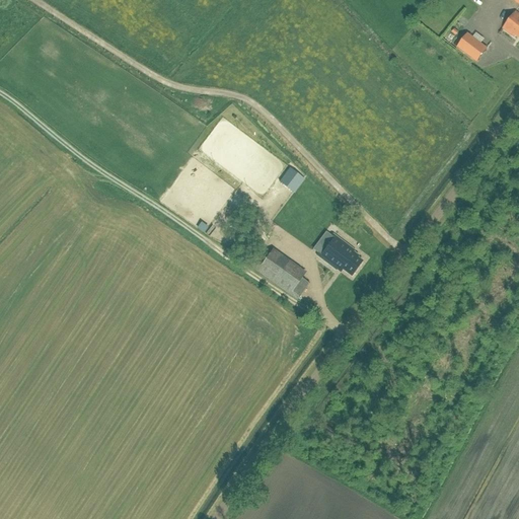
[(518,38),(518,14),(515,12),(503,28),(514,38),(516,35),(518,38)]
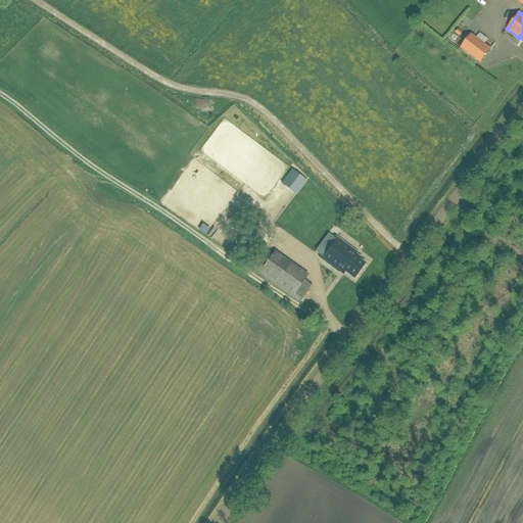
[(471,34),(461,48),(480,63),(491,49),(471,34)]
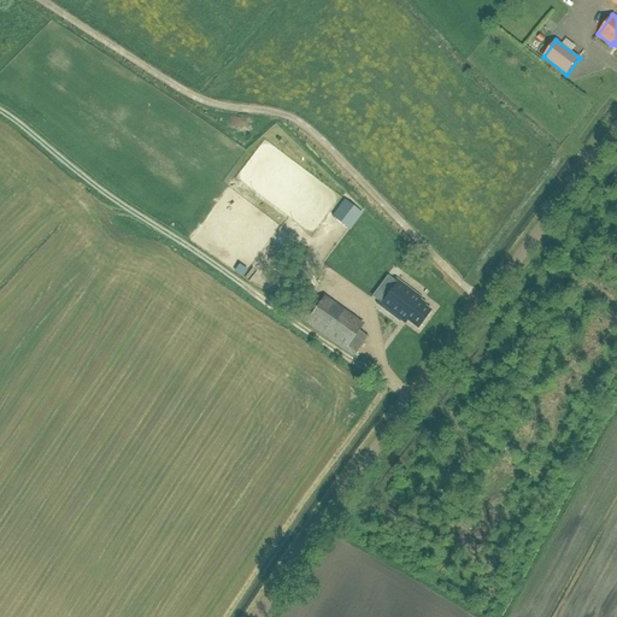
[(345,201),(333,217),(348,230),(360,213),(345,201)]
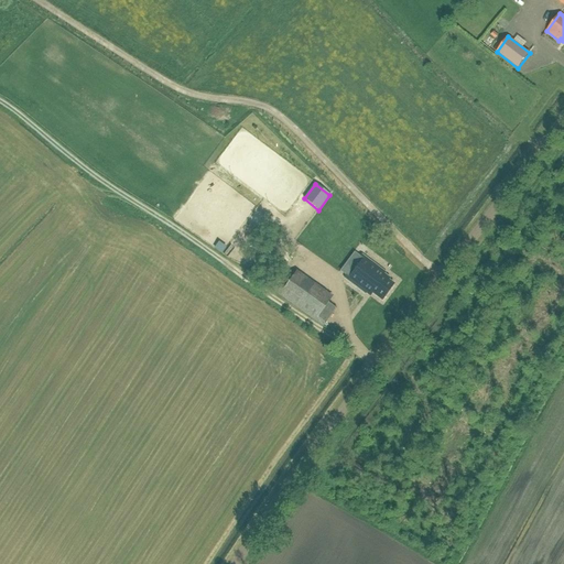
[(381,301),(393,284),(388,281),(390,279),(384,274),(386,273),(364,257),(347,280),(365,294),(370,292),(381,301)]
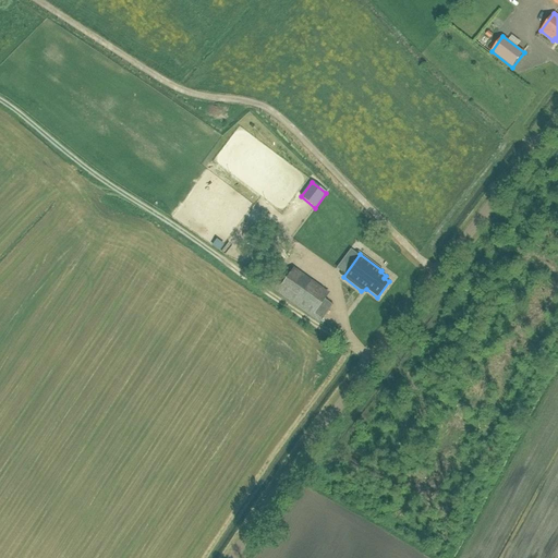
[(292,267),(288,274),(276,292),(311,317),(324,300),(328,293),(292,267)]
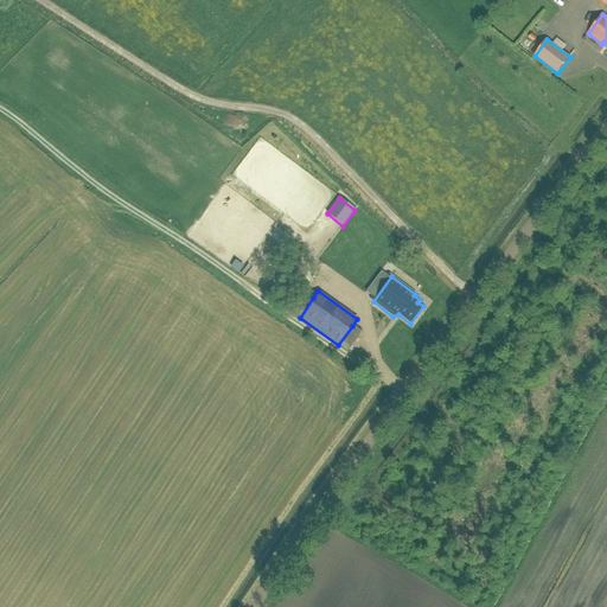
[(300,318),(313,298),(305,292),(291,312),(300,318)]
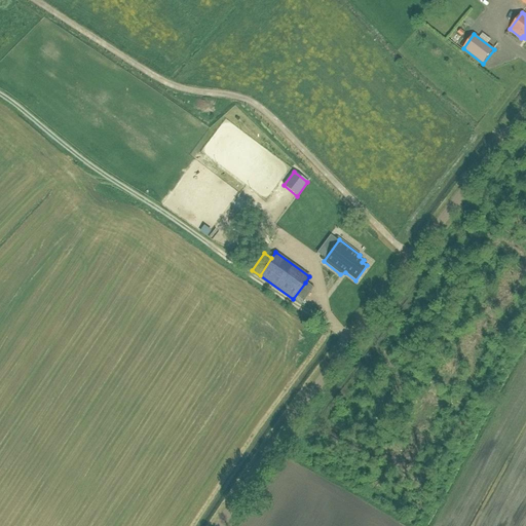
[(312,288),(305,283),(293,299),(301,304),(312,288)]
